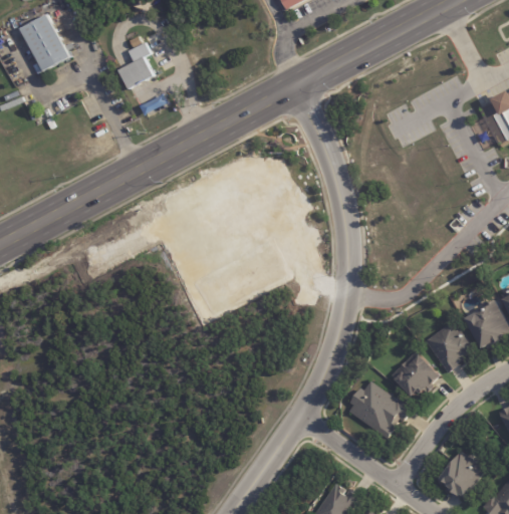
[(276,0),(281,10),(302,0),(276,0)]
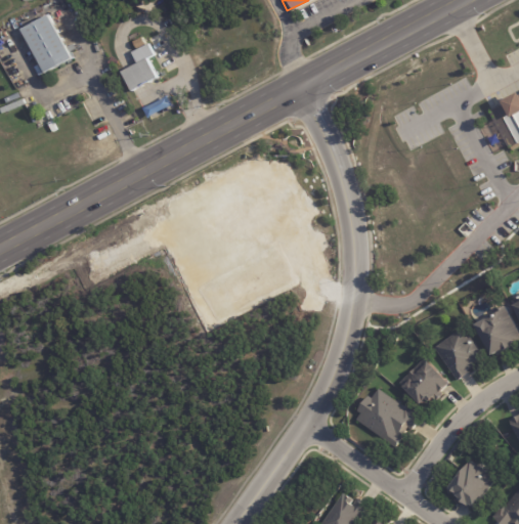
[(25,26),(49,12),(72,54),(49,67),(25,26)]
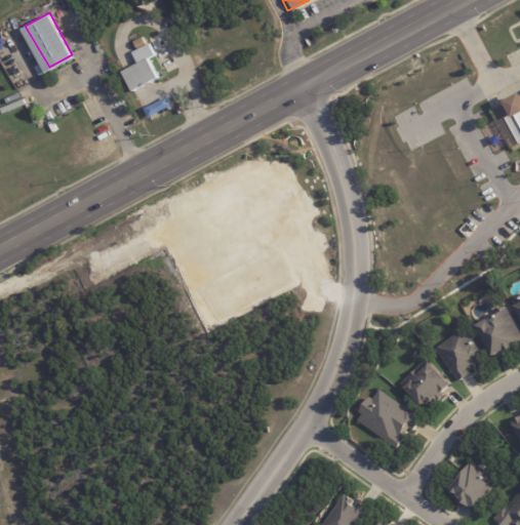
[(155,78),(130,91),(120,73),(145,58),(155,78)]
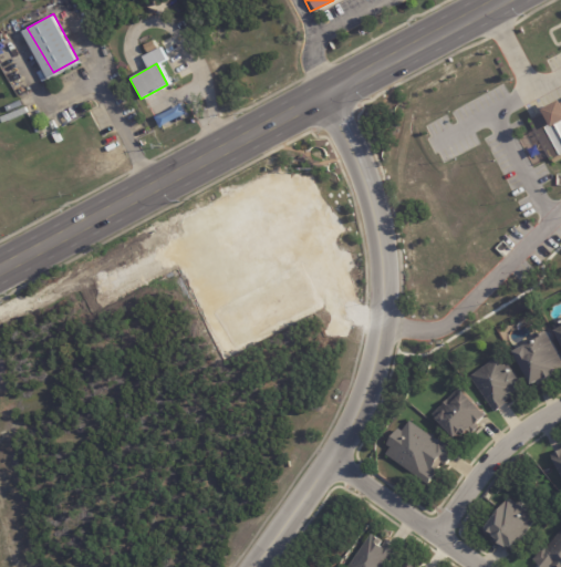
[(526,120),(541,111),(540,109),(558,99),(559,102),(560,100),(560,151),(547,158),(526,120)]
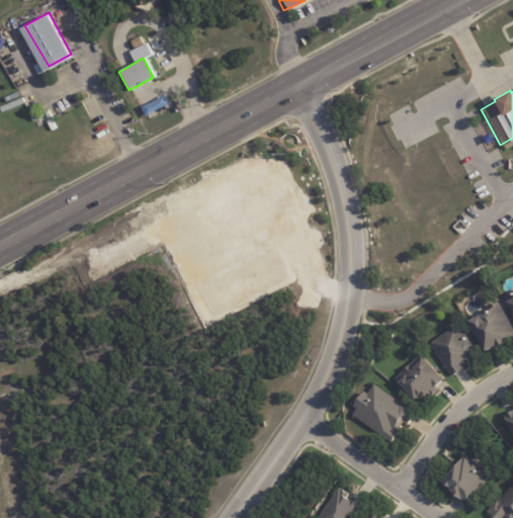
[(512,315),(506,301),(505,303),(503,297),(512,291),(512,315)]
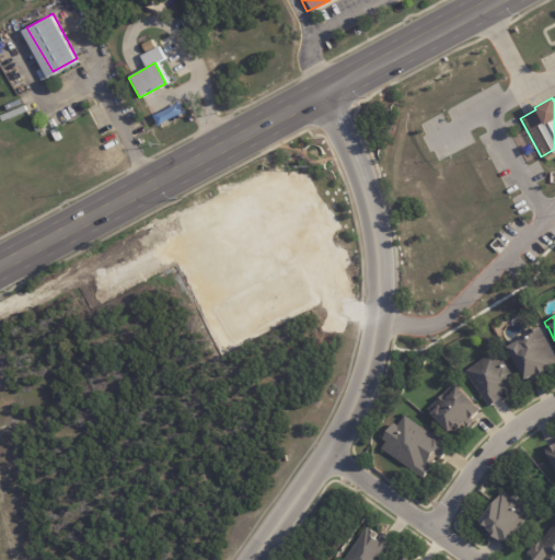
[(554,365),(548,370),(544,372),(543,371),(536,374),(535,372),(523,378),(508,351),(519,346),(517,340),(527,335),(525,333),(535,327),(554,363),(554,365)]
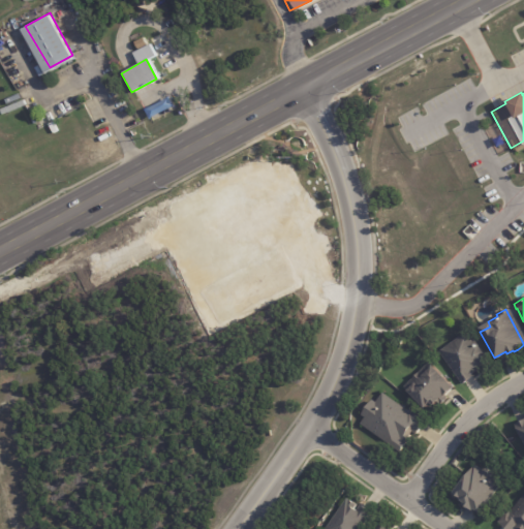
[(487,361),(469,373),(471,375),(460,383),(436,350),(464,331),(473,344),(474,343),(487,361)]
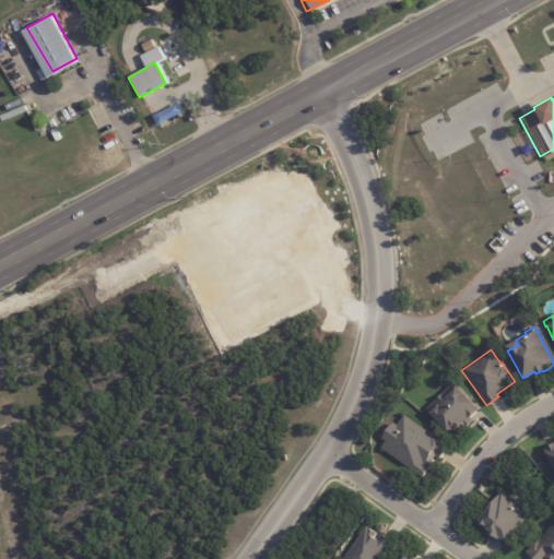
[(475,409),(467,418),(469,420),(462,427),(460,425),(456,428),(454,425),(447,430),(429,413),(428,413),(424,408),(450,382),(455,387),(456,385),(478,408),(475,409)]
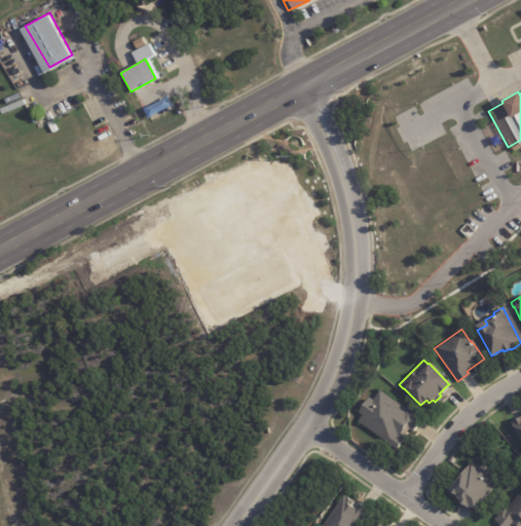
[(418,421),(412,431),(408,428),(396,448),(357,420),(361,414),(357,412),(368,397),(372,399),(378,389),(404,407),(406,405),(420,415),(418,419),(420,420),(418,421)]
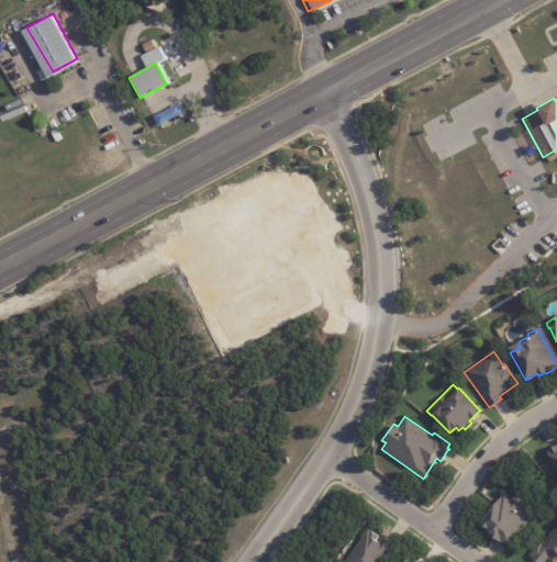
[(556,471),(545,449),(556,444),(555,440),(556,438),(556,471)]
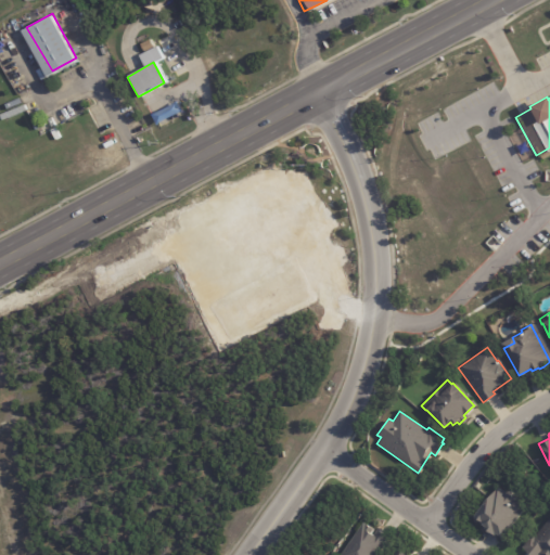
[(499,537),(496,534),(494,537),(483,528),(485,525),(474,517),(495,488),(522,507),(515,518),(501,539),(499,537)]
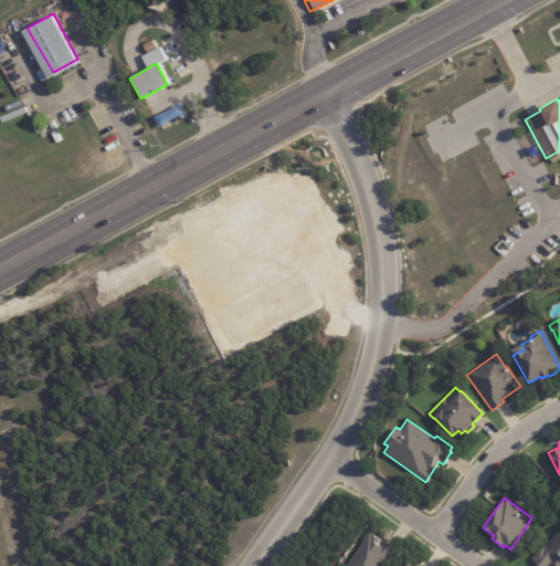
[(559,565),(549,565),(548,565),(547,565),(540,565),(530,557),(540,545),(542,547),(559,525),(559,565)]
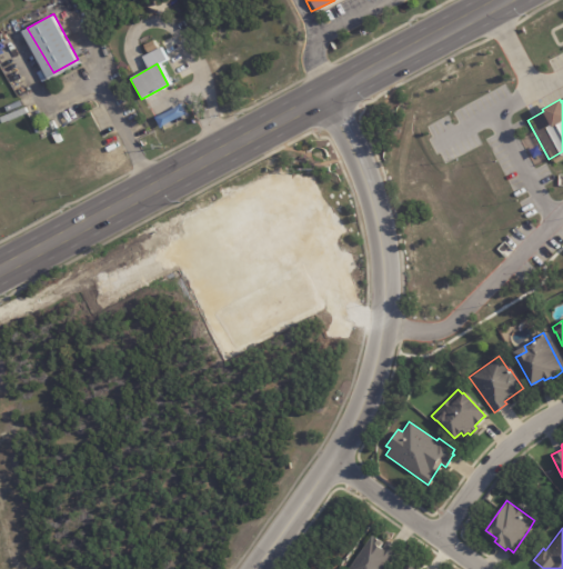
[(386,542),(398,551),(384,568),(347,568),(371,536),(373,537),(373,536),(382,542),(383,540),(386,542)]
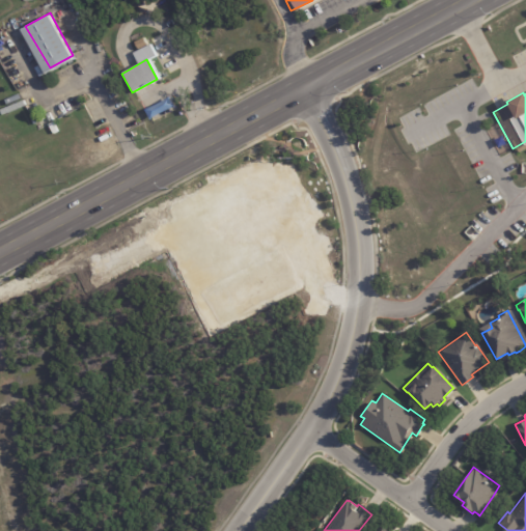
All buildings are outlined.
